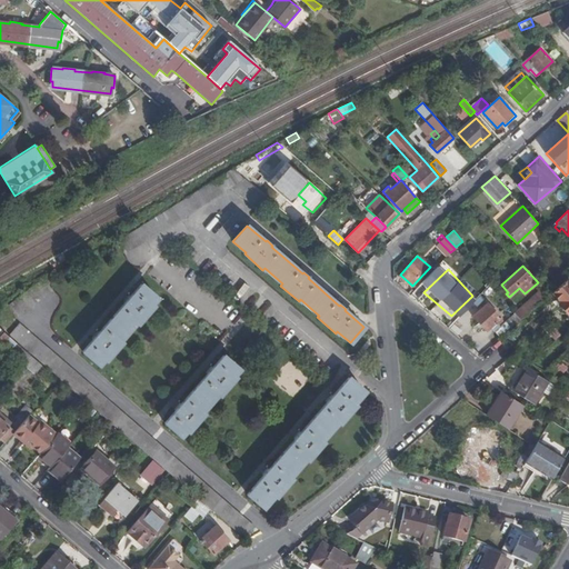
[(9,306),(17,317),(52,290),(47,282),(43,278),(8,305),(9,306)]
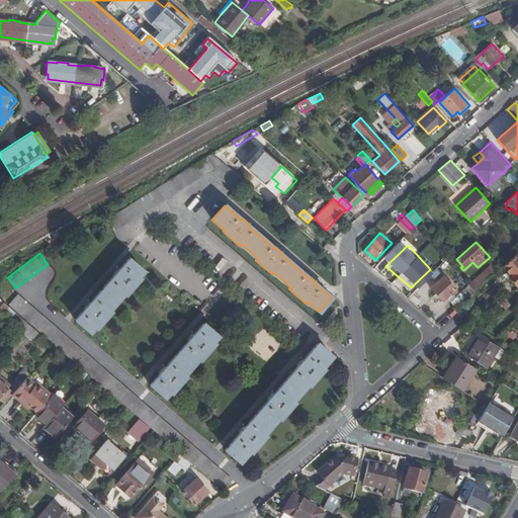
[(516,284),(517,282),(517,259),(514,255),(502,265),(510,274),(508,276),(516,284)]
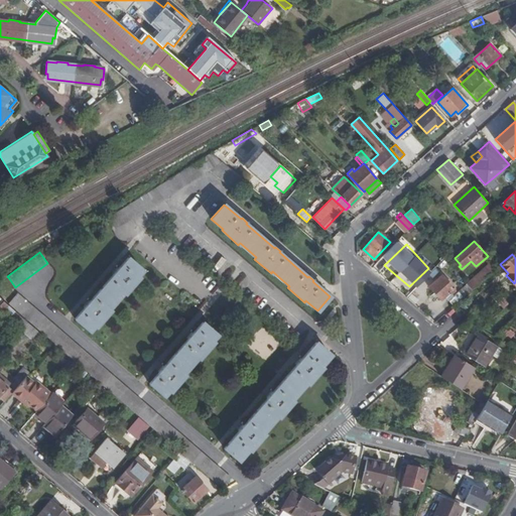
[(85,307),(75,318),(89,332),(94,326),(96,327),(110,310),(109,308),(123,292),(124,294),(139,277),(137,276),(142,270),(128,258),(118,269),(117,268),(113,273),(114,274),(89,302),(88,301),(84,306),(85,307)]
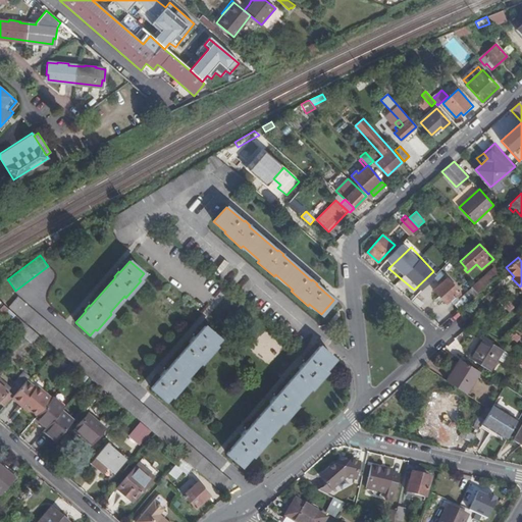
[(501,272),(496,266),(480,280),(485,286),(501,272)]
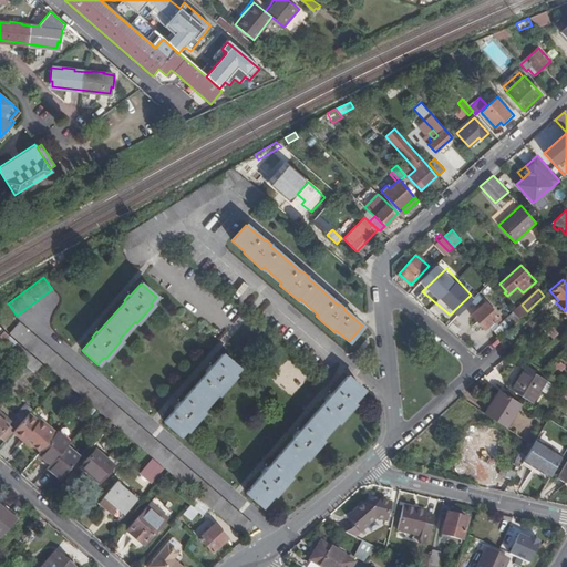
[(500,316),(485,301),(471,315),(485,330),(494,321),(496,323),(501,319),(498,317),(500,316)]
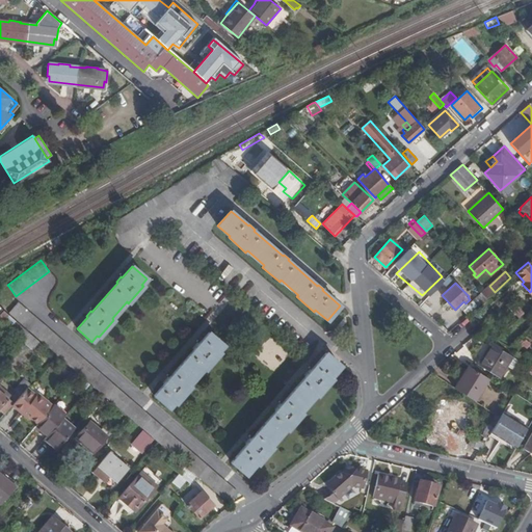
[(486,299),(495,292),(489,286),(481,293),(486,299)]
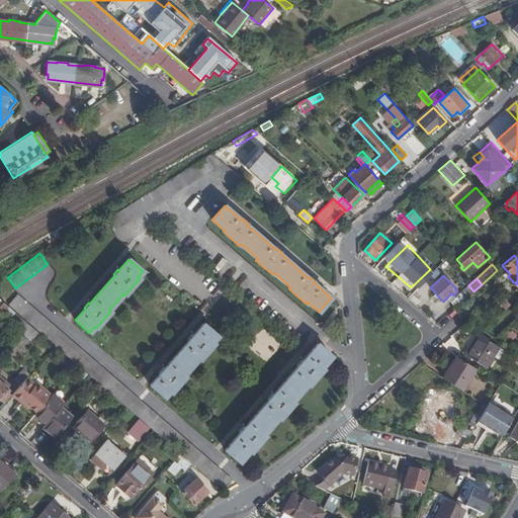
[(468,285),(450,301),(455,308),(473,291),(468,285)]
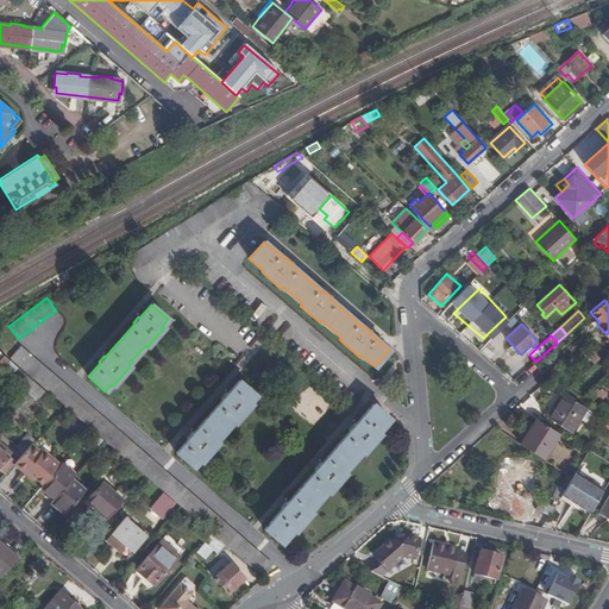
[(491,339),(481,351),(490,358),(500,346),(491,339)]
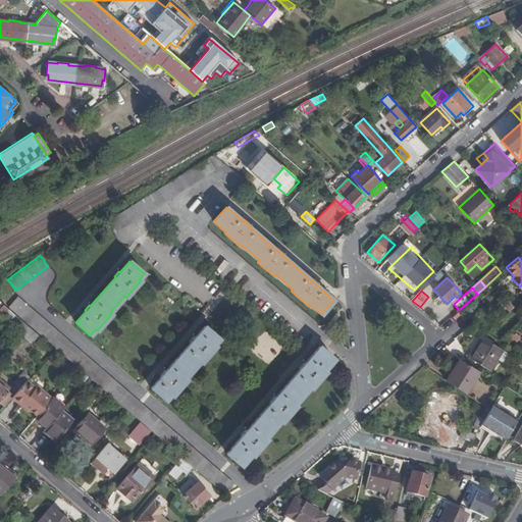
[(233,483),(17,297),(8,307),(224,493),(233,483)]
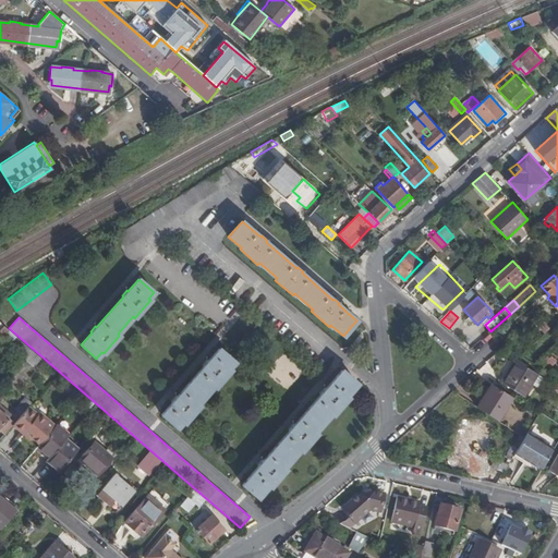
[(10,347),(21,356),(22,355),(28,348),(3,326),(0,329),(0,337),(1,339),(4,336),(13,343),(10,347)]
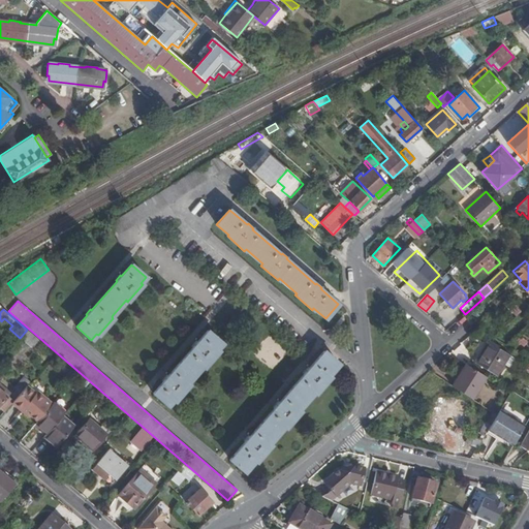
[(21,337),(33,347),(39,340),(27,330),(21,337)]
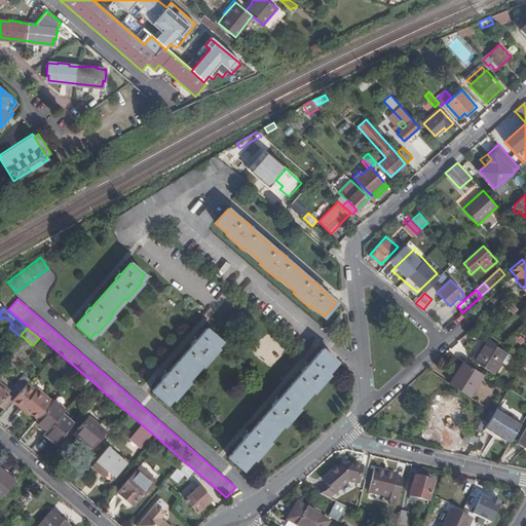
[(221,341),(207,329),(196,340),(195,339),(191,344),(192,345),(166,374),(165,373),(161,378),(162,379),(152,390),(166,404),(172,398),(174,399),(188,382),(187,380),(201,364),(202,366),(218,348),(216,347),(221,341)]
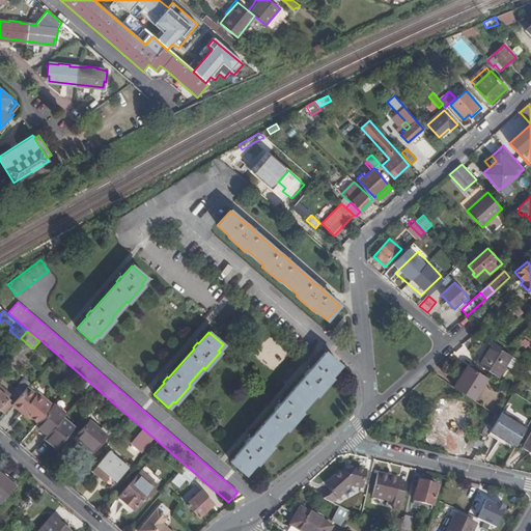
[(530,343),(521,336),(510,346),(521,354),(530,343)]
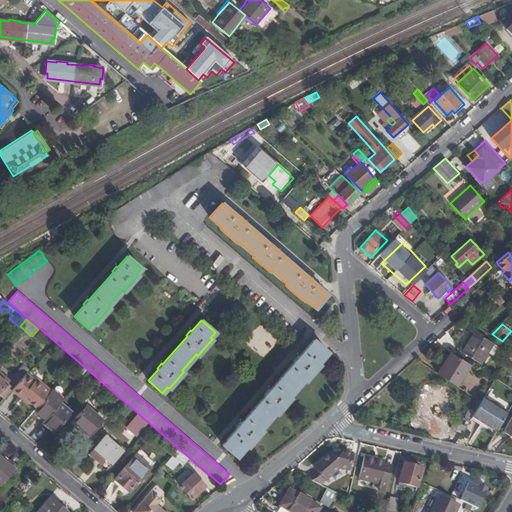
[(488,352),(493,343),(472,330),(460,350),(481,363),(488,352)]
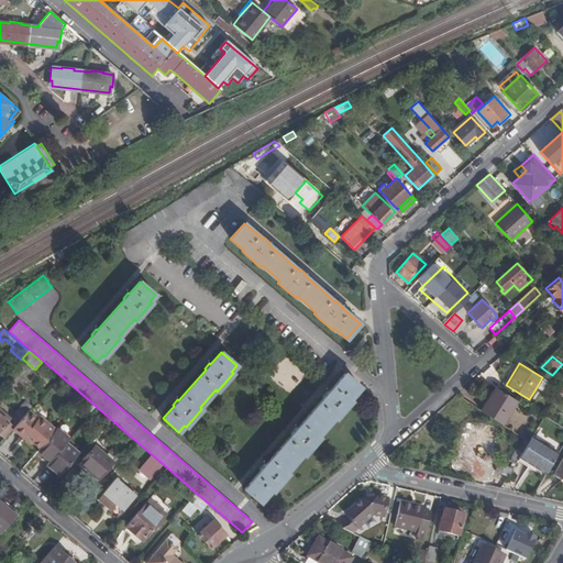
[(361,387),(345,373),(329,392),(328,390),(322,396),(324,397),(297,429),(296,428),(291,433),(293,434),(265,464),(264,463),(260,468),(261,470),(244,489),(260,503),(271,489),(273,492),(288,473),(287,472),(302,454),(304,455),(320,437),(318,435),(333,418),(335,419),(351,400),(350,399),(361,387)]
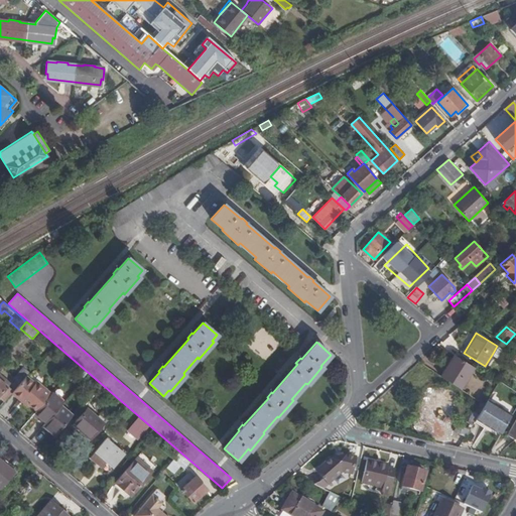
[(497,358),(502,349),(497,346),(492,355),(497,358)]
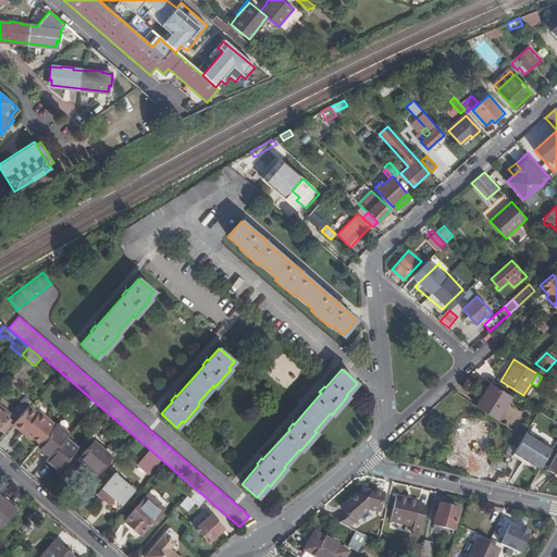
[(511,396),(491,383),(477,406),(497,419),(511,396)]
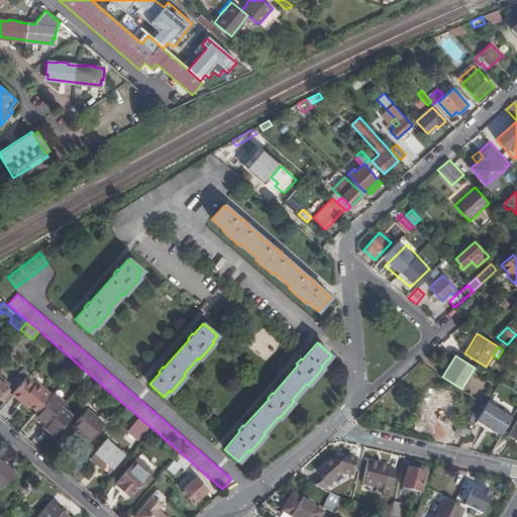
[(76,365),(71,360),(63,370),(68,374),(76,365)]
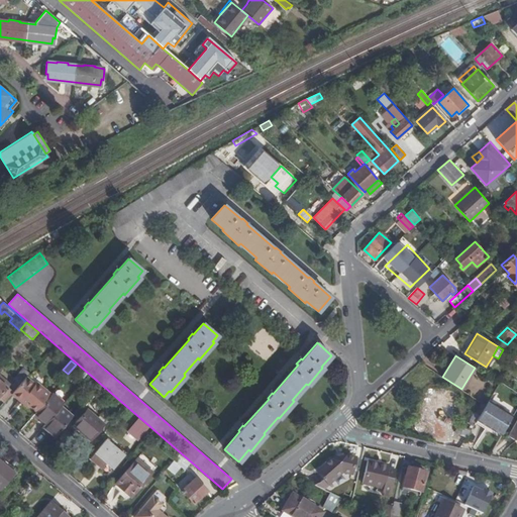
[(23,369),(14,379),(20,384),(26,376),(29,373),(23,369)]
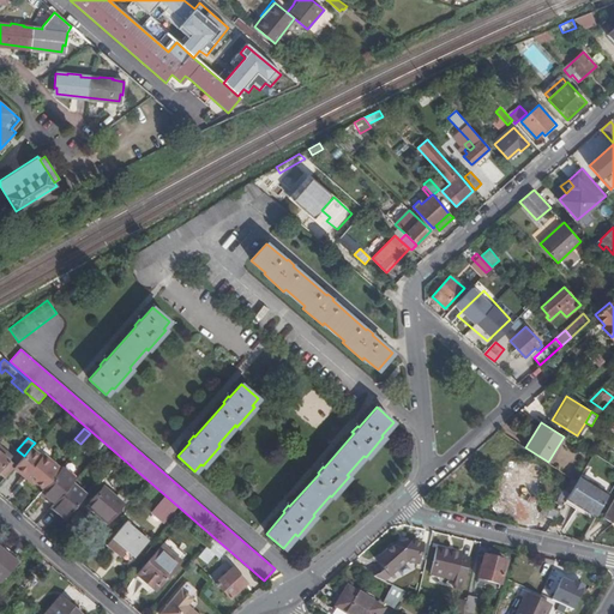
[(61,468),(43,453),(42,456),(31,446),(24,456),(16,465),(16,469),(22,474),(26,474),(35,481),(43,488),(60,469),(61,468)]
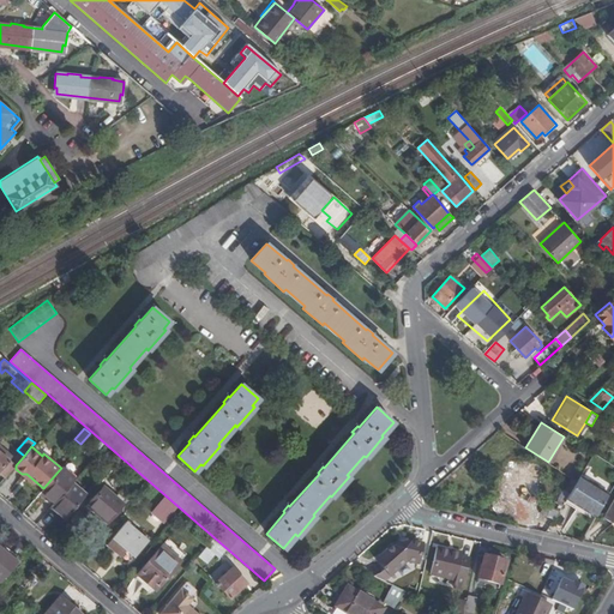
[(16,465),(0,451),(0,473),(5,477),(16,465)]
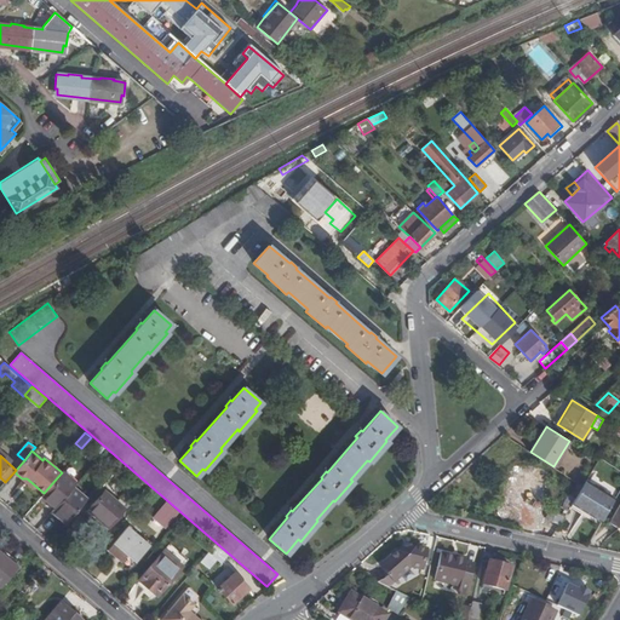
[(529,503),(547,475),(539,469),(533,477),(522,470),(511,487),(518,492),(516,494),(529,503)]
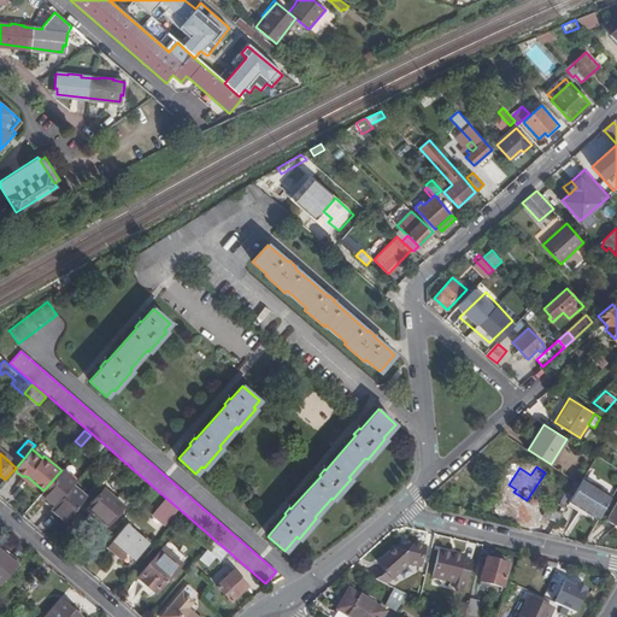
[(75,482),(60,471),(43,491),(41,493),(56,505),(52,509),(65,521),(84,498),(71,486),(75,482)]
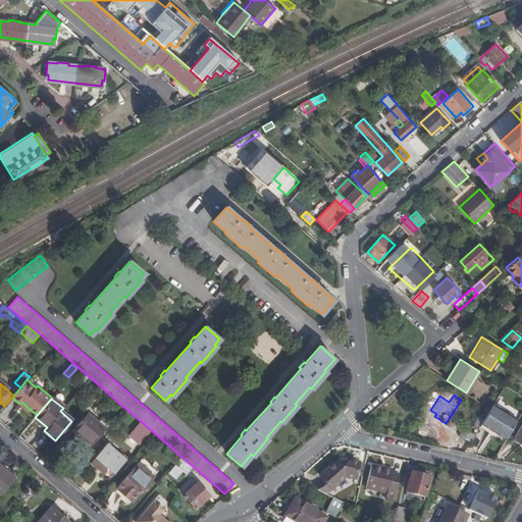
[(18,403),(28,411),(30,409),(22,403),(18,403)]
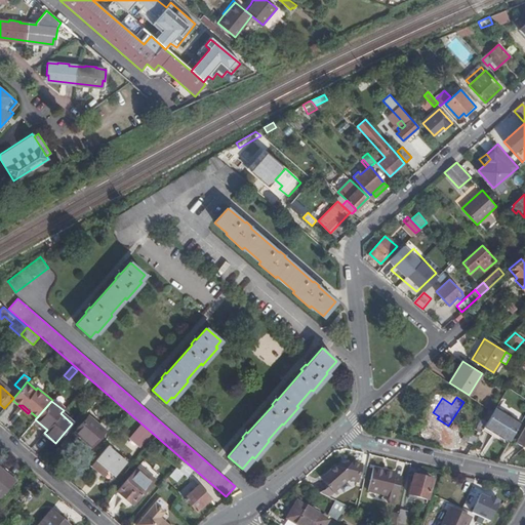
[(488,421),(485,427),(510,441),(514,435),(521,422),(496,407),(494,411),(488,421)]
